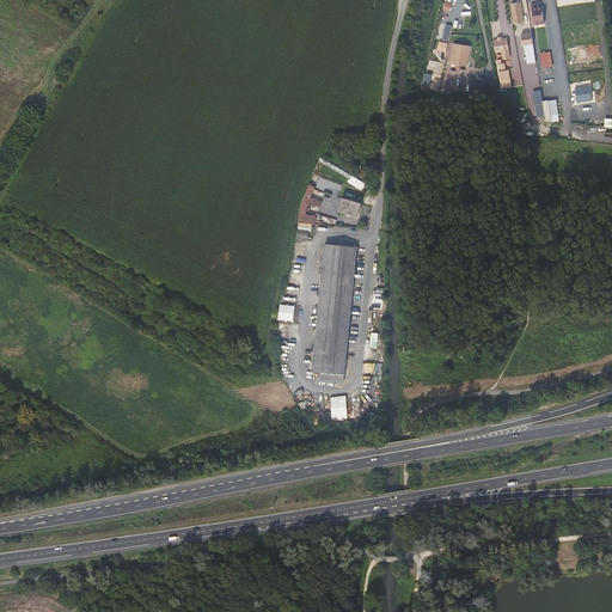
[(512,4),(514,19),(522,19),(520,2),(512,4)]
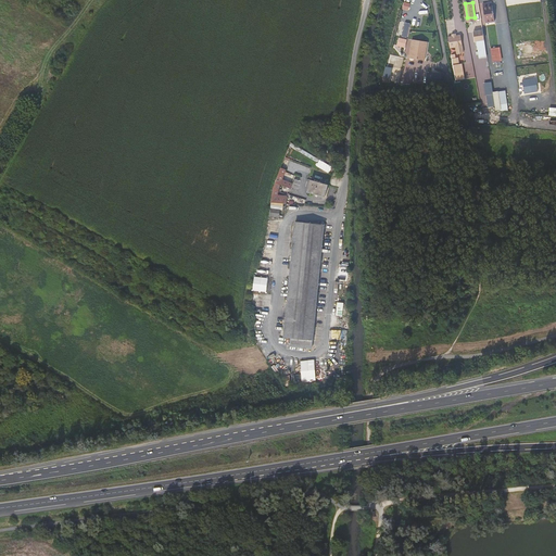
[(421,13),(429,14),(430,7),(422,5),(421,13)]
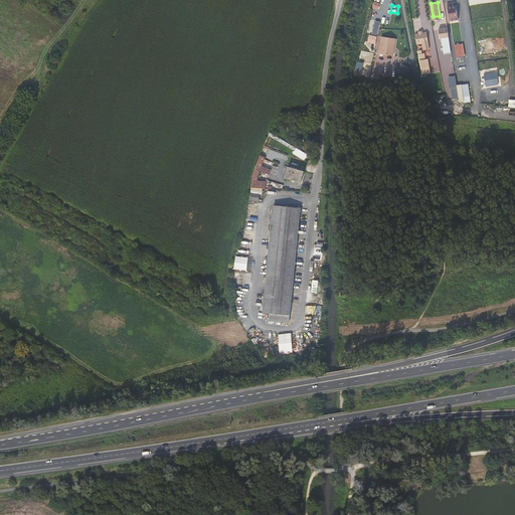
[(446,26),(437,28),(439,34),(447,33),(446,26)]
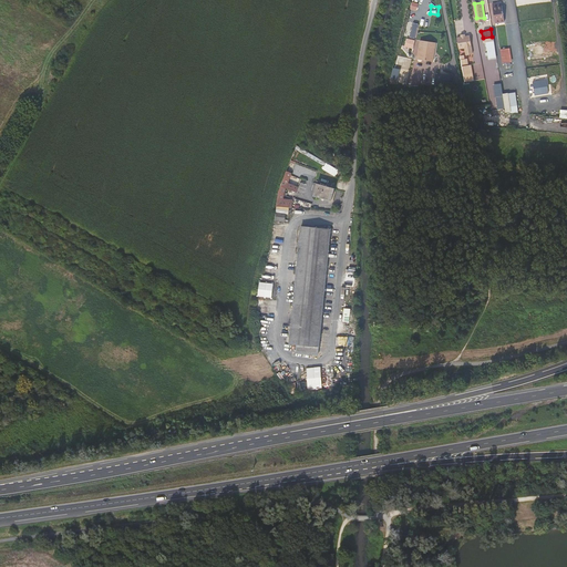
[(472,53),(468,37),(457,38),(459,45),(472,53)]
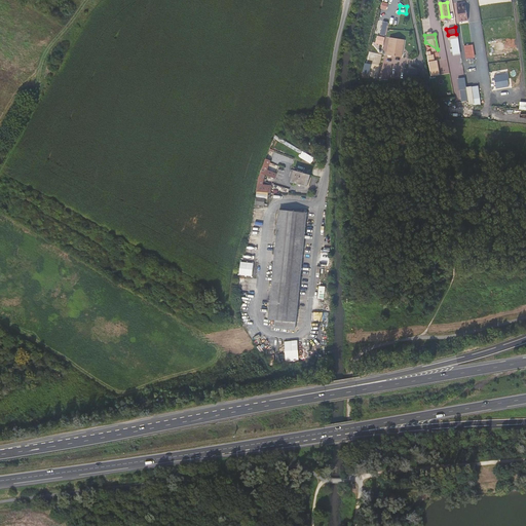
[(403,58),(406,39),(389,37),(387,54),(403,58)]
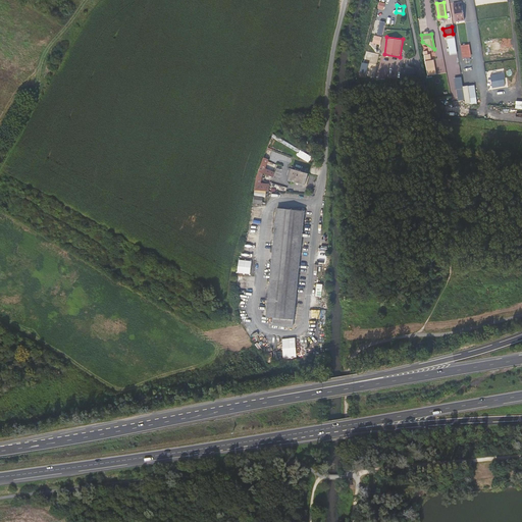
[(469,46),(462,47),(464,59),(471,58),(469,46)]
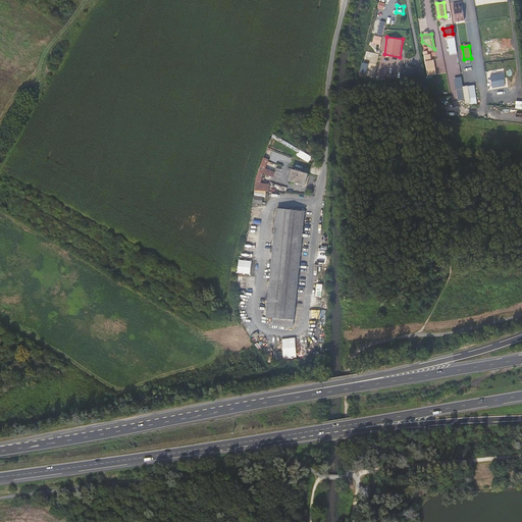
[(434,61),(427,62),(429,73),(436,72),(434,61)]
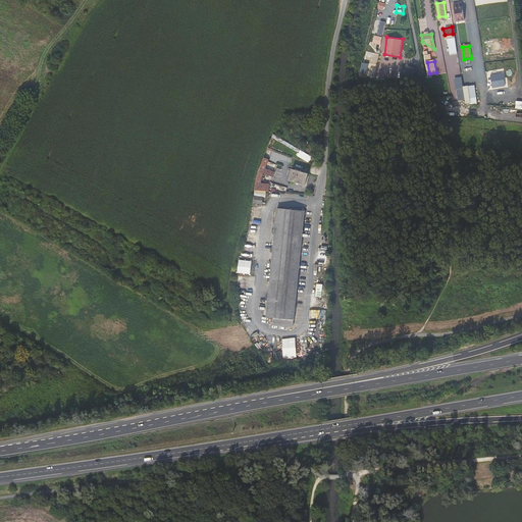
[(415,79),(415,69),(401,68),(401,77),(415,79)]
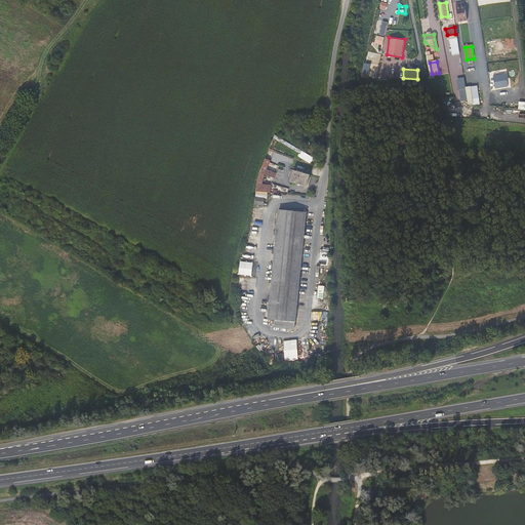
[(507,74),(493,76),(495,87),(509,85),(507,74)]
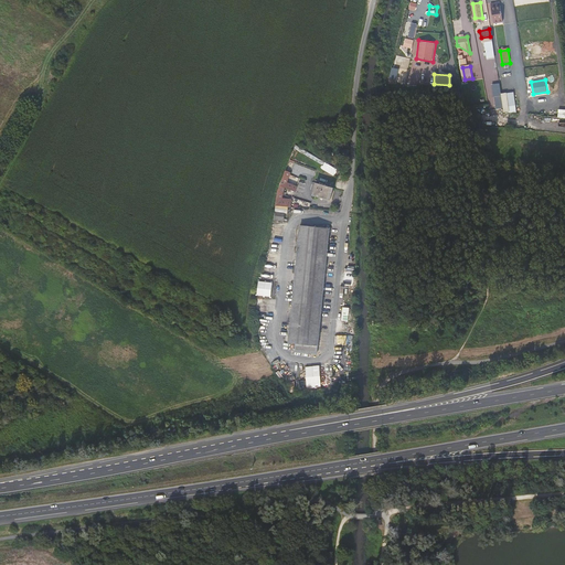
[(499,81),(491,82),(493,95),(501,94),(499,81)]
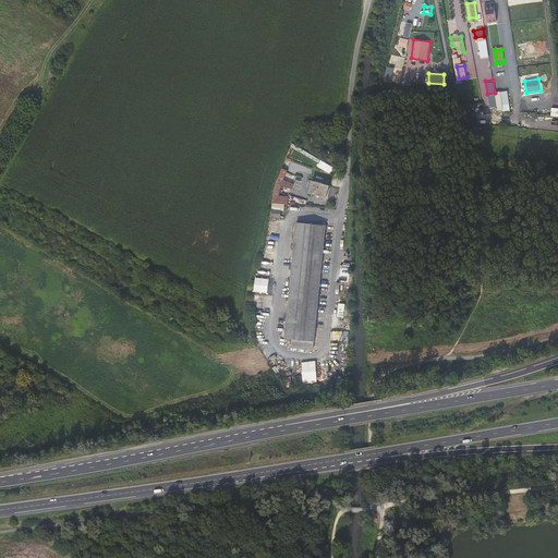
[(510,112),(507,95),(499,97),(501,111),(509,112),(510,112)]
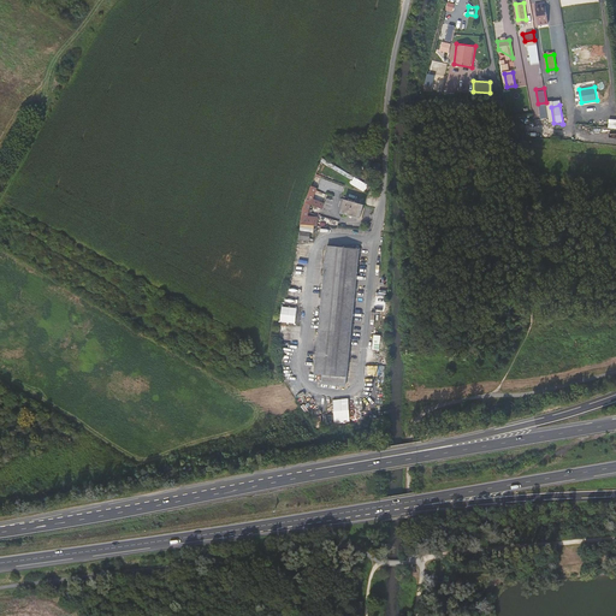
[(350,183),(365,191),(368,185),(355,177),(350,183)]
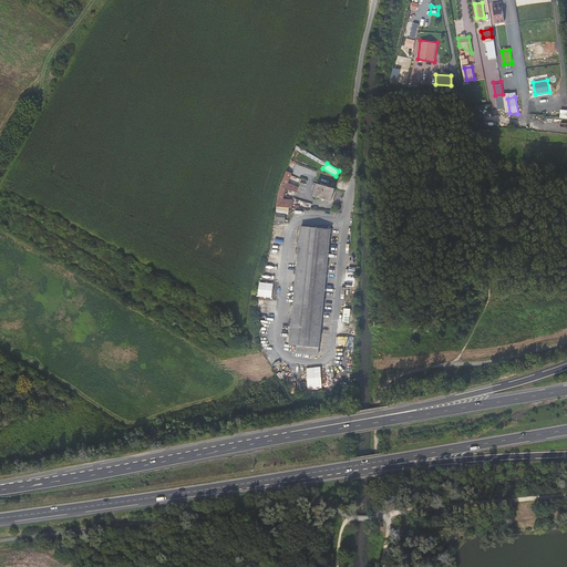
[(490,168),(488,176),(497,178),(498,169),(490,168)]
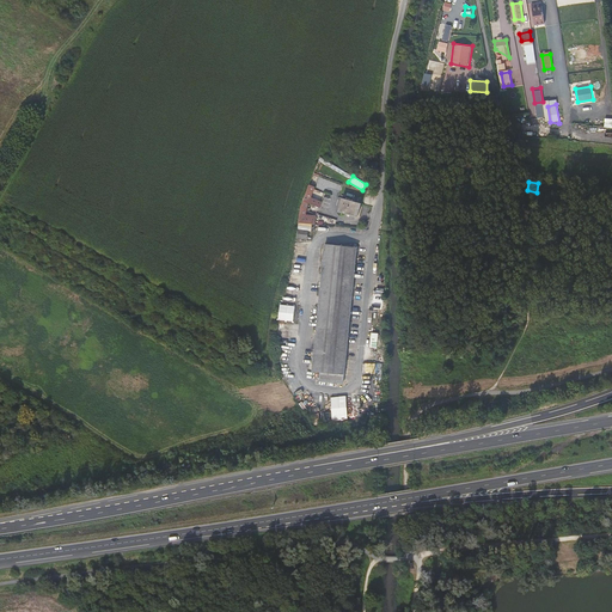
[(316,191),(317,190),(312,189),(313,187),(308,184),(308,185),(300,207),(299,214),(305,215),(307,202),(319,207),(322,201),(310,197),(312,190),(316,191)]
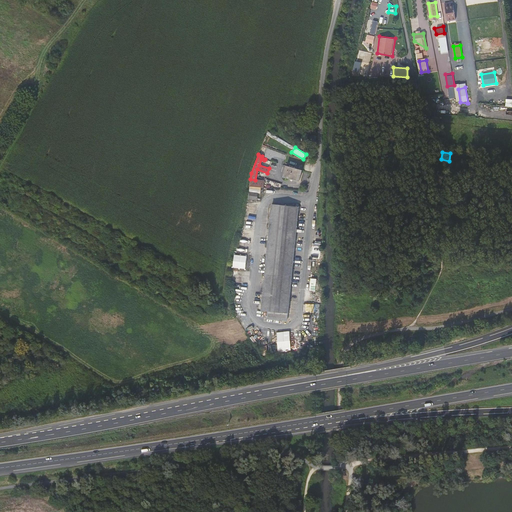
[(452,162),(449,162),(448,165),(459,166),(460,163),(458,163),(458,158),(452,157),(452,162)]
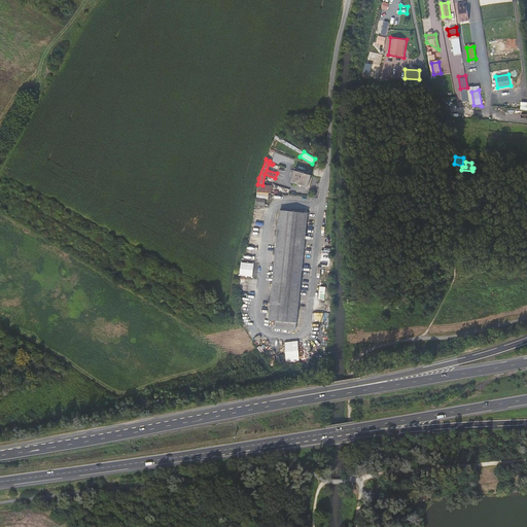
[(308,175),(294,171),(291,182),(305,185),(308,175)]
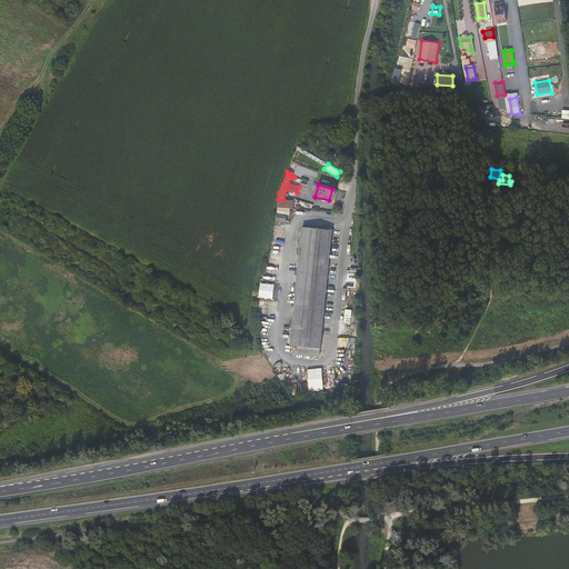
[(331,230),(301,227),(290,346),(298,347),(297,355),(319,357),(331,230)]
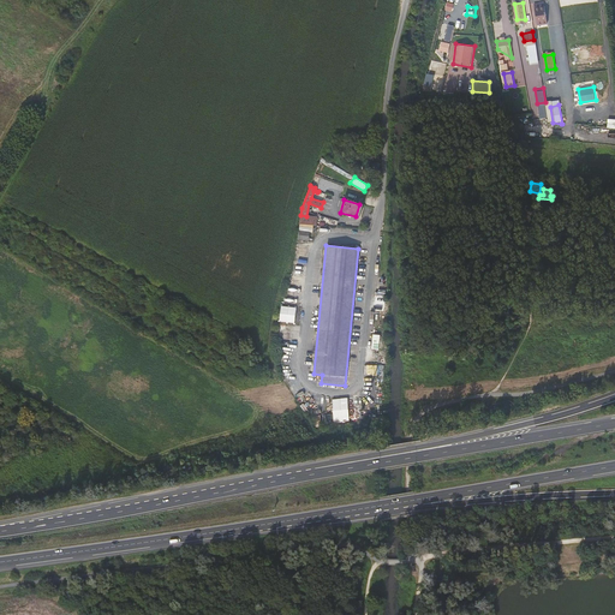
[(281,306),(280,322),(297,322),(297,306),(281,306)]
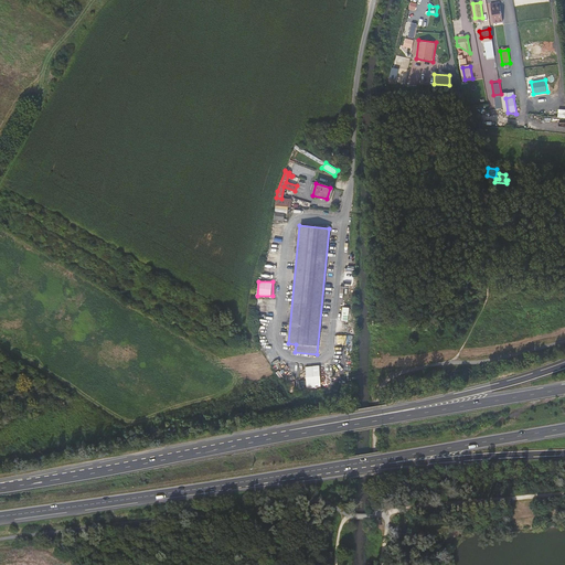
[(320,365),(306,366),(307,387),(321,386),(320,365)]
